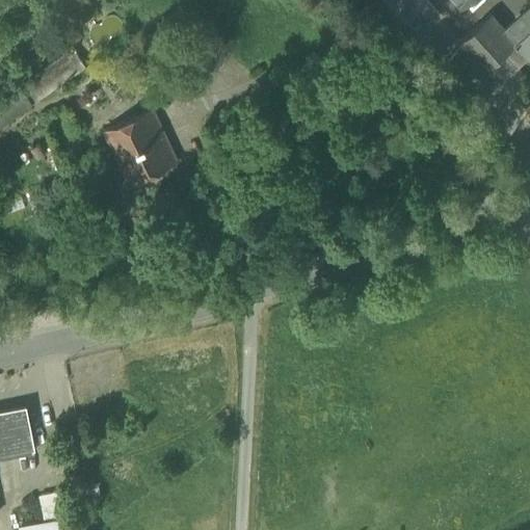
[(489,69),(517,44),(529,31),(529,9),(505,31),(491,16),(461,42),(487,71),(489,69)]
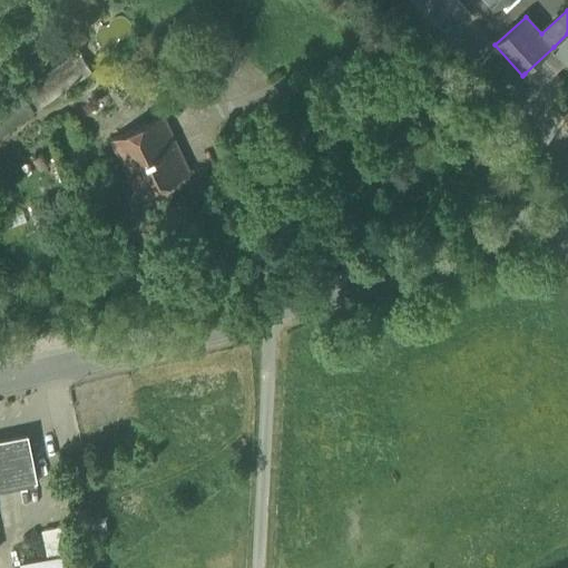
[(567,33),(554,47),(567,61),(567,33)]
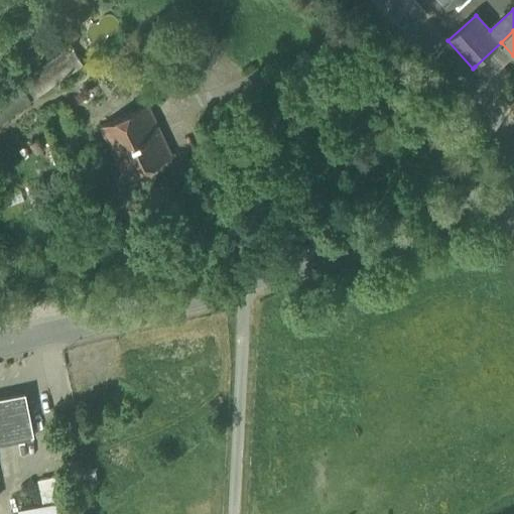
[(475,67),(488,81),(513,57),(513,55),(501,42),(475,67)]
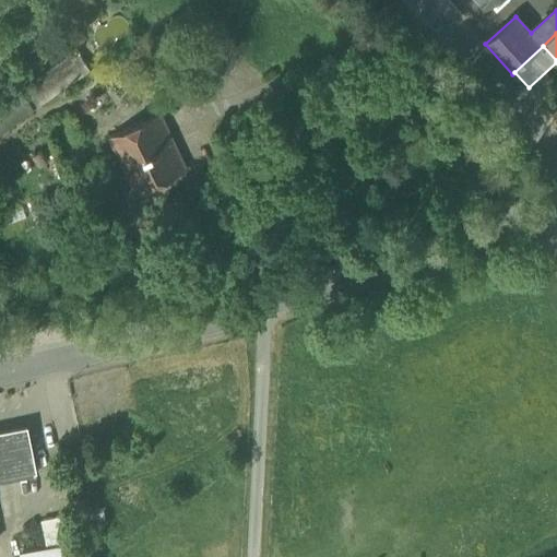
[(54,76),(24,97),(20,92),(0,105),(0,138),(36,114),(42,109),(92,73),(80,57),(54,76)]
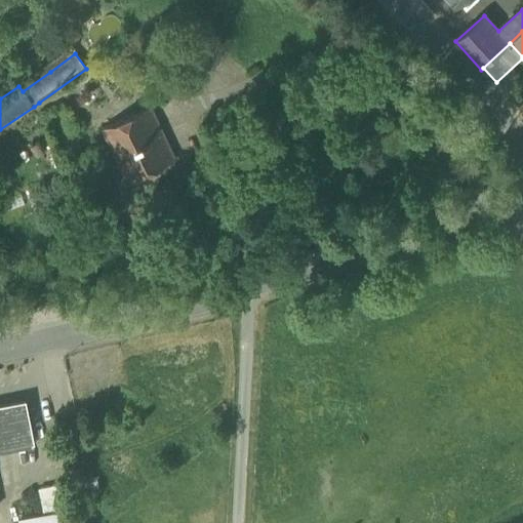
[(105,134),(129,186),(174,163),(150,113),(105,134)]
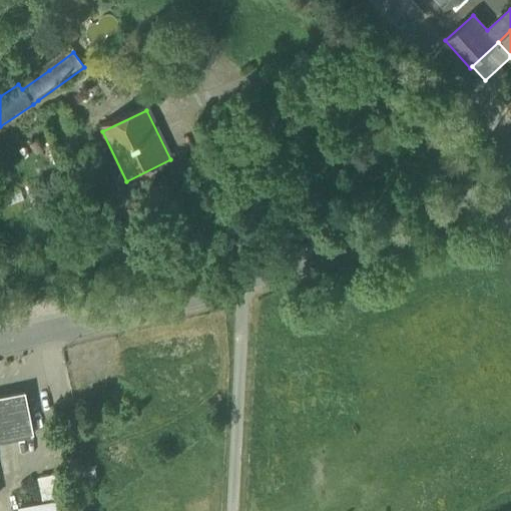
[(0,440),(34,434),(26,394),(0,399),(0,440)]
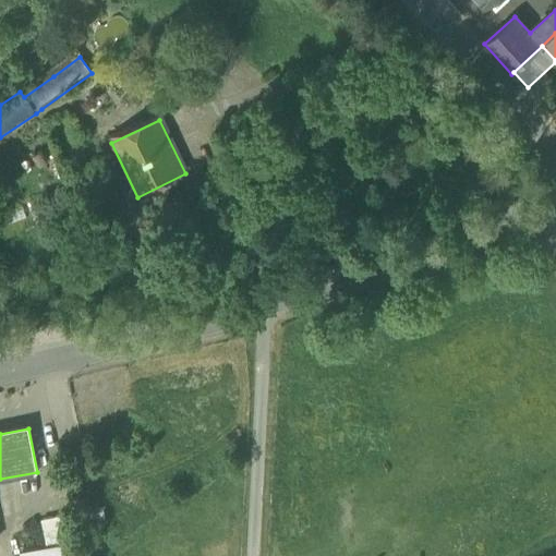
[(44,521),(48,544),(74,540),(69,516),(44,521)]
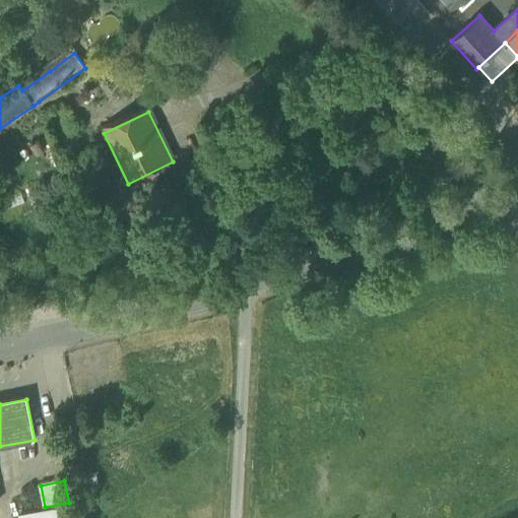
[(77,517),(75,506),(20,515),(20,517),(77,517)]
